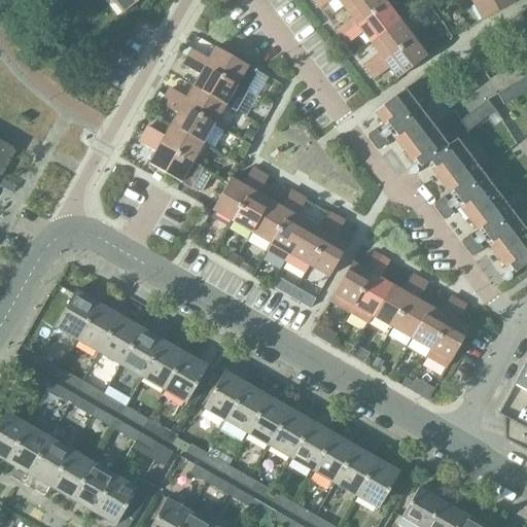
[(111,0),(123,13),(139,0),(111,0)]
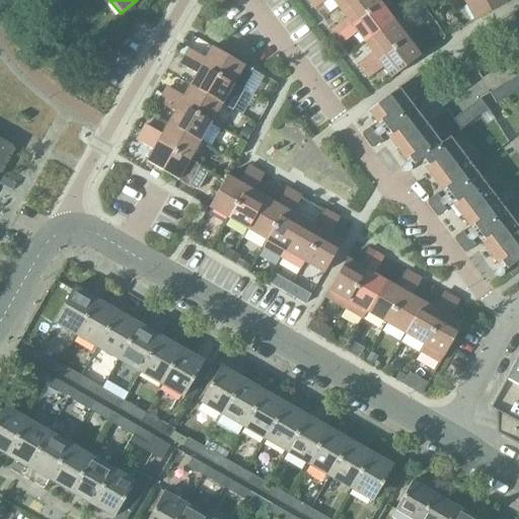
[(331,31),(336,36),(380,3),(377,0),(348,0),(338,8),(346,18),(332,28),(331,31)]
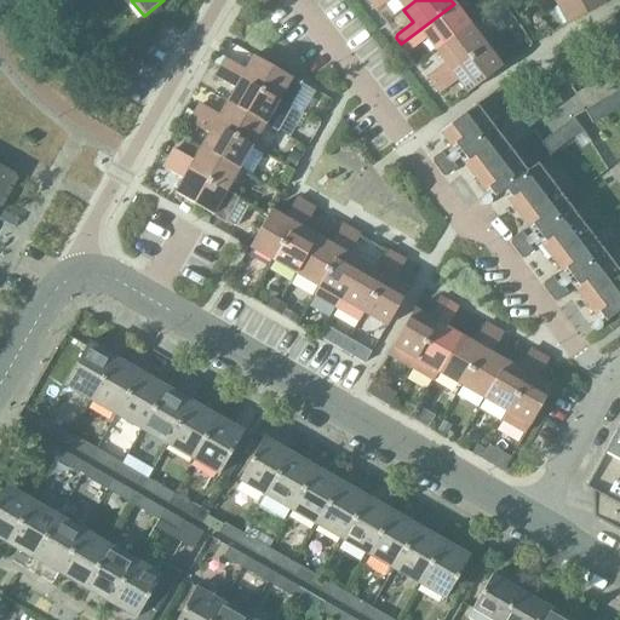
[(556,0),(555,1),(567,26),(606,4),(603,0),(556,0)]
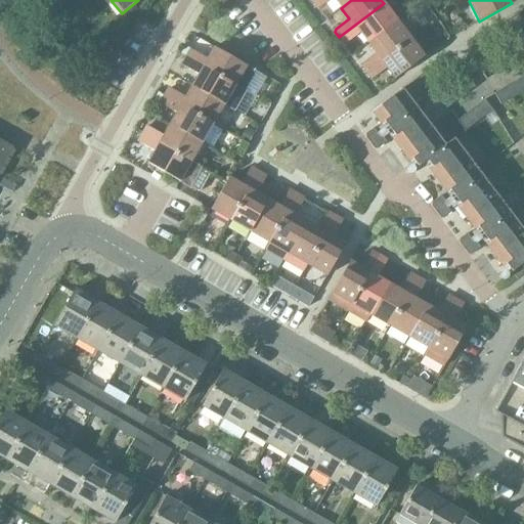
[(360,33),(368,43),(397,20),(384,3),(339,37),(343,43),(346,43),(360,33)]
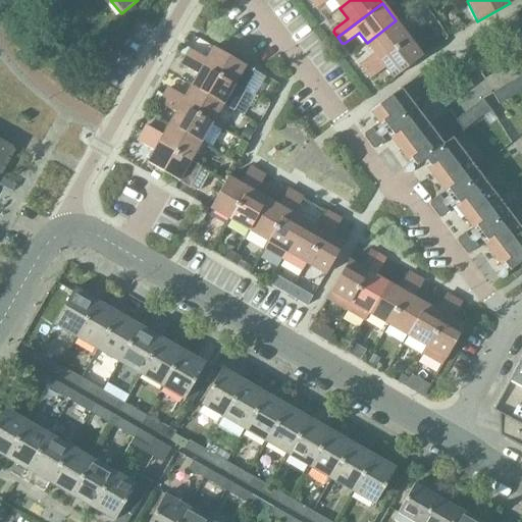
[(360,67),(364,72),(409,39),(396,20),(367,43),(374,53),(361,63),(360,67)]
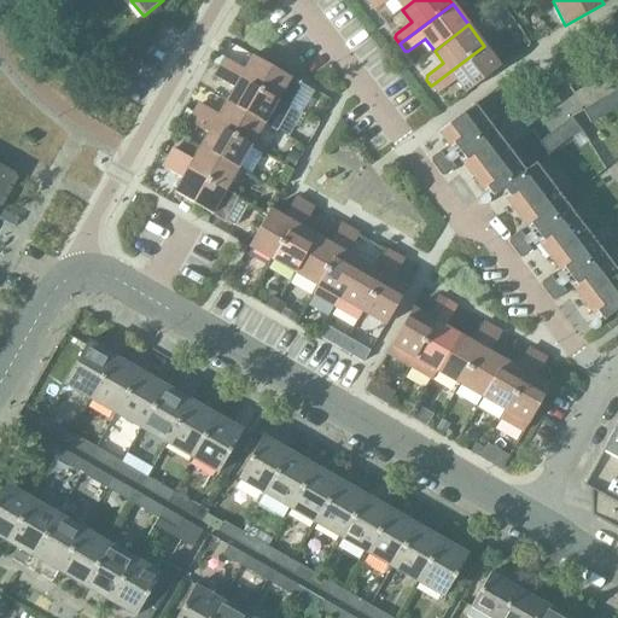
[(484,46),(431,86),(436,92),(441,93),(456,80),(466,93),(501,66),(484,46)]
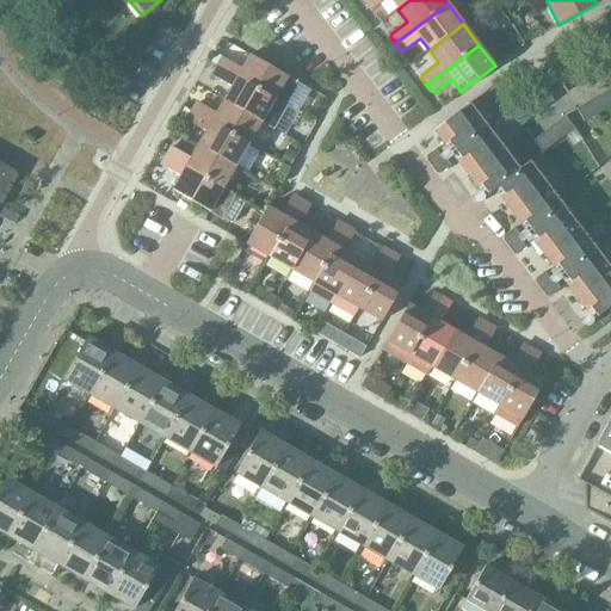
[(288,76),(250,55),(242,69),(224,59),(221,60),(217,67),(273,100),(284,105),(297,82),(288,76)]
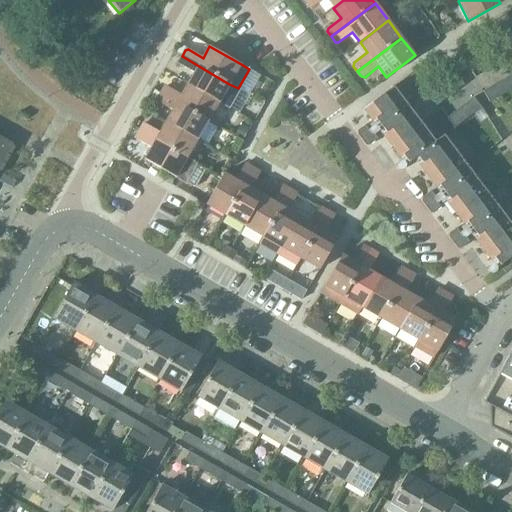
[(498,50),(491,54),(497,65),(505,61),(498,50)]
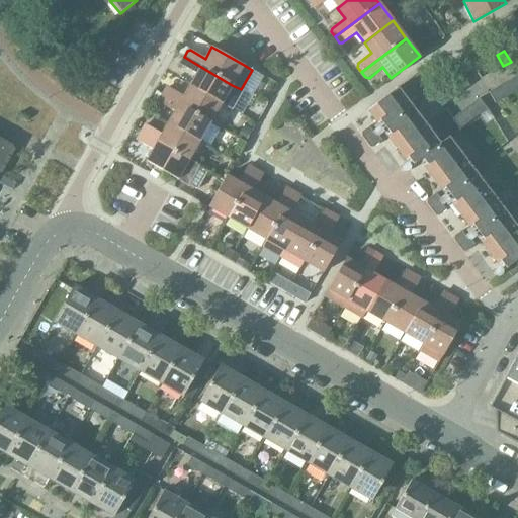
[(490,59),(496,70),(503,66),(497,55),(490,59)]
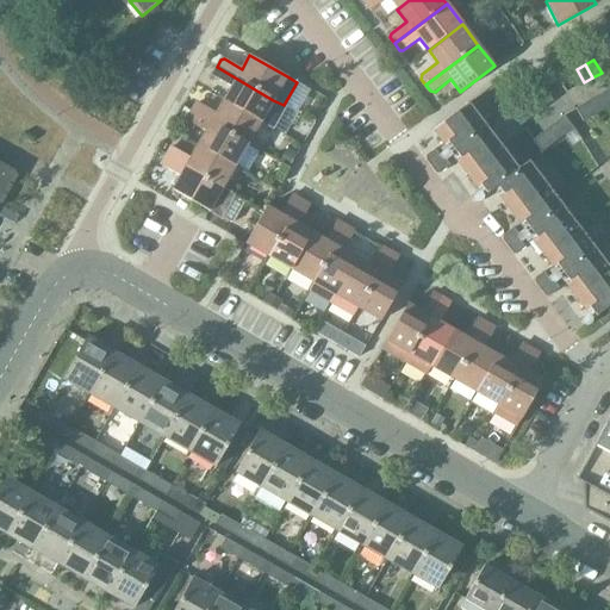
[(231,87),(224,100),(261,122),(273,100),(217,67),(212,74),(213,78),(231,87)]
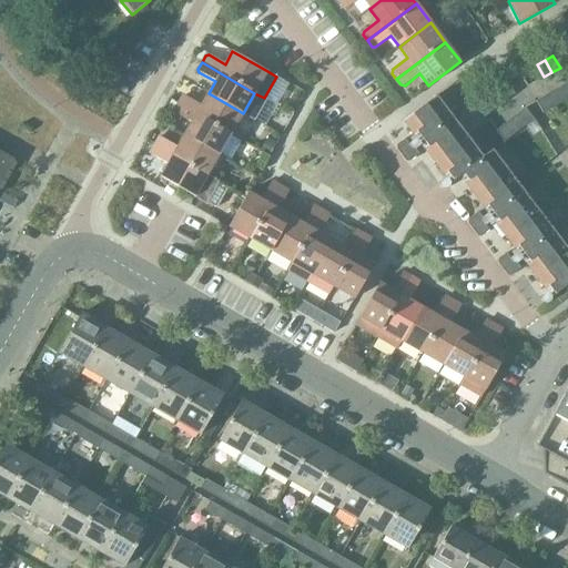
[(537,64),(528,69),(536,81),(544,77),(537,64)]
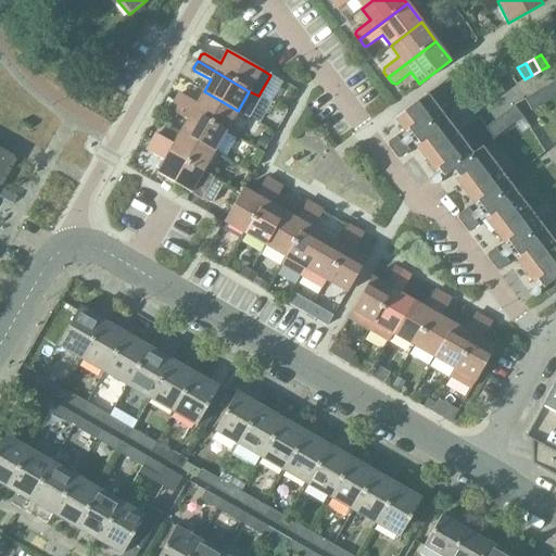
[(525,79),(517,67),(509,72),(516,85),(525,79)]
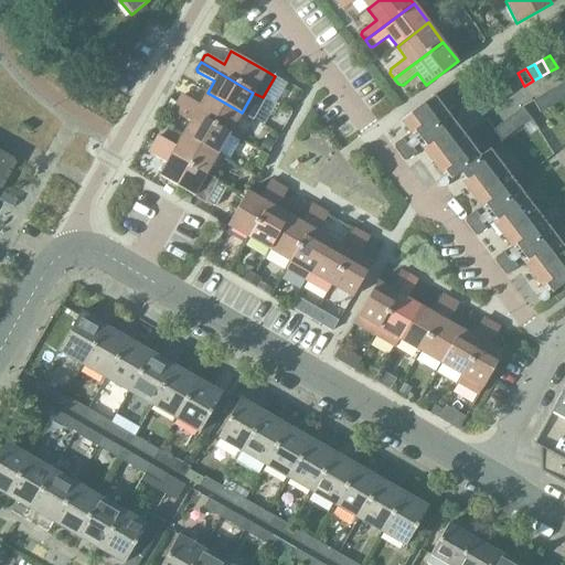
[(496,88),(504,99),(512,94),(503,83),(496,88)]
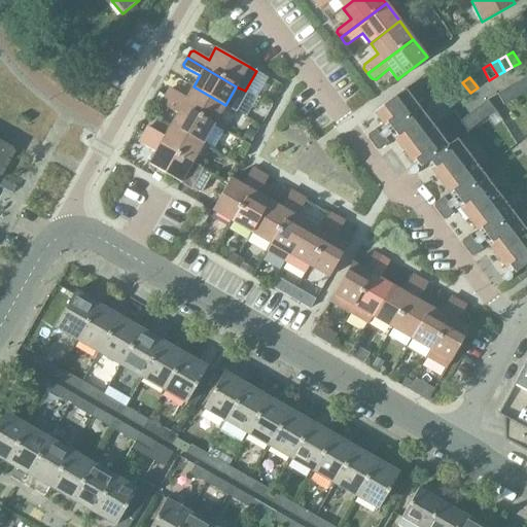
[(513,85),(519,98),(526,94),(520,81),(513,85)]
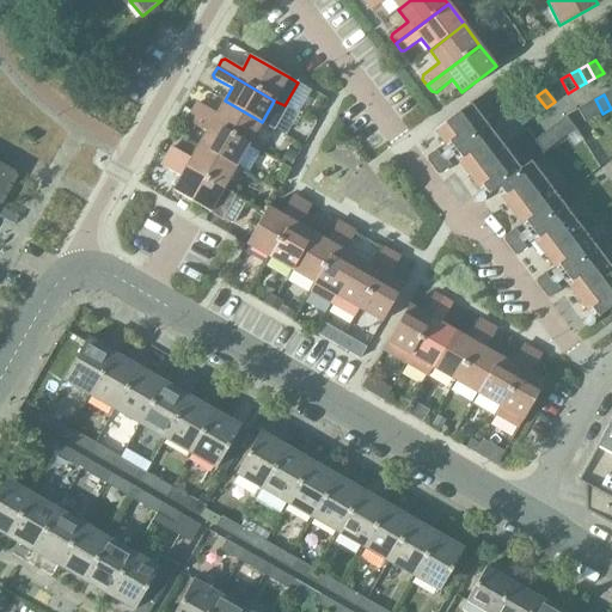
[(537,96),(530,102),(538,114),(546,108),(537,96)]
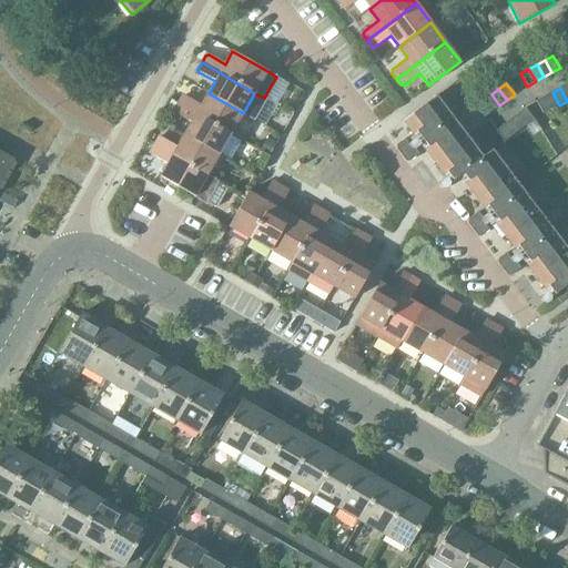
[(553,92),(544,97),(551,110),(559,105),(553,92)]
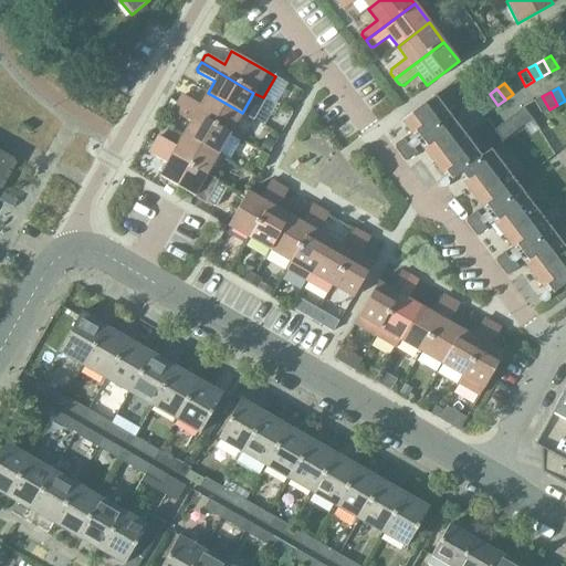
[(180,97),(177,103),(230,134),(242,113),(208,93),(200,105),(185,96),(180,97)]
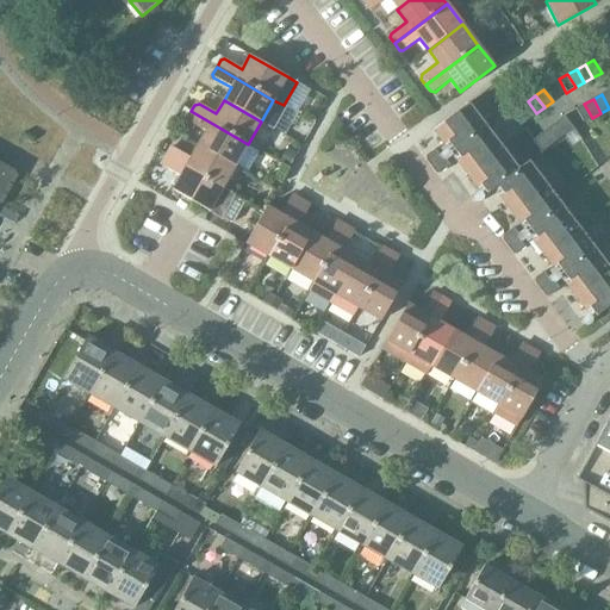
[(520,107),(529,119),(536,113),(528,101),(520,107)]
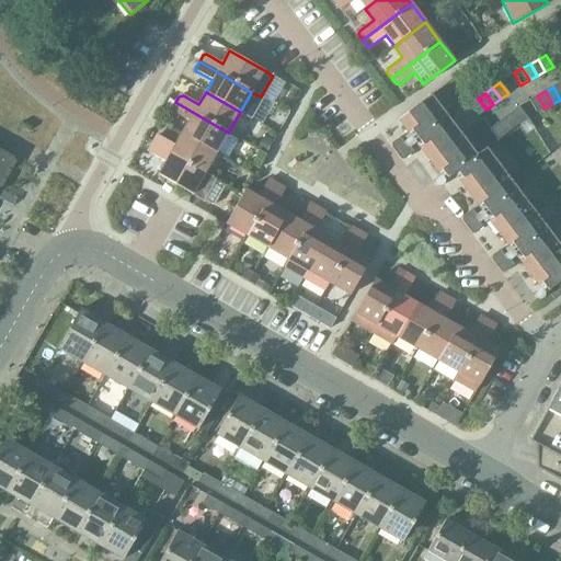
[(477,156),(477,155),(431,95),(398,119),(445,181),(454,174),(454,173),(477,156)]
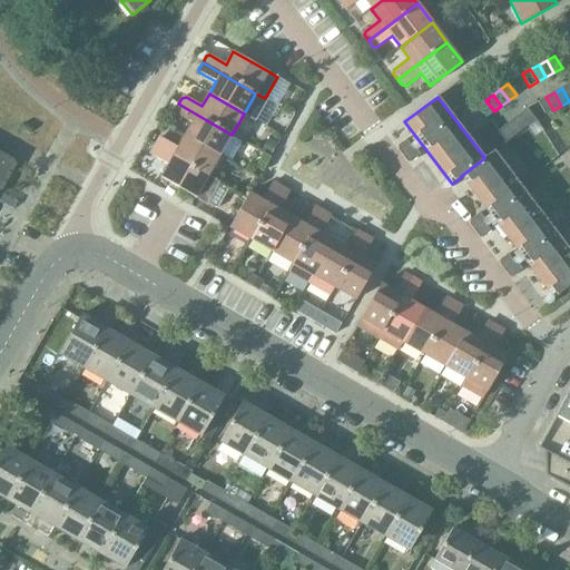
[(553,110),(546,97),(538,102),(544,115),(553,110)]
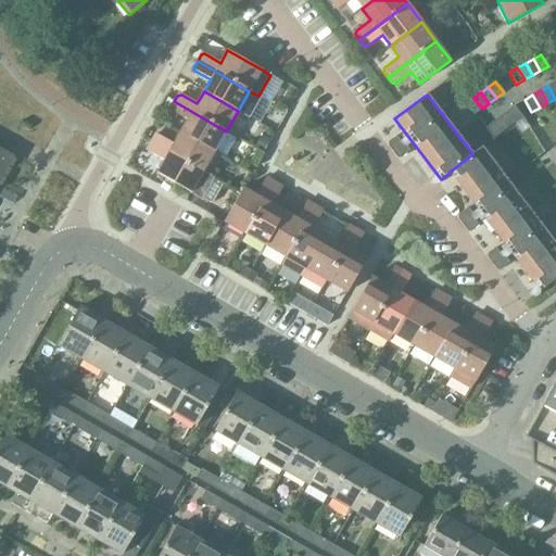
[(482,109),(474,98),(466,103),(475,114),(482,109)]
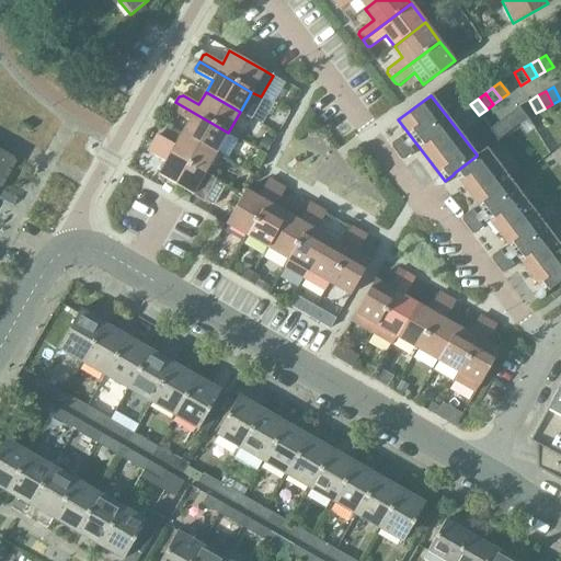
[(228,133),(175,102),(172,109),(173,112),(189,122),(182,134),(216,153),(225,158),(237,138),(228,133)]
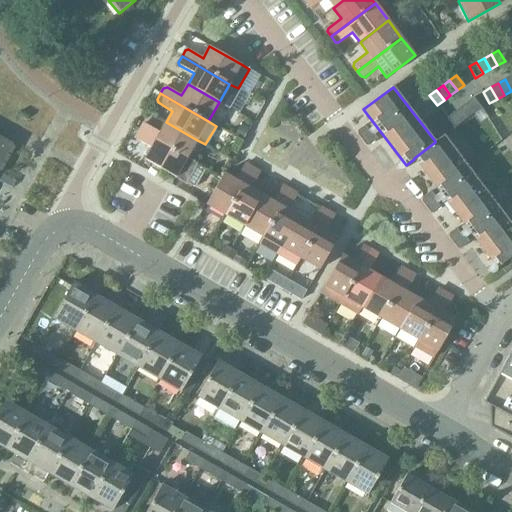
[(467,103),(474,113),(481,108),(473,98),(467,103)]
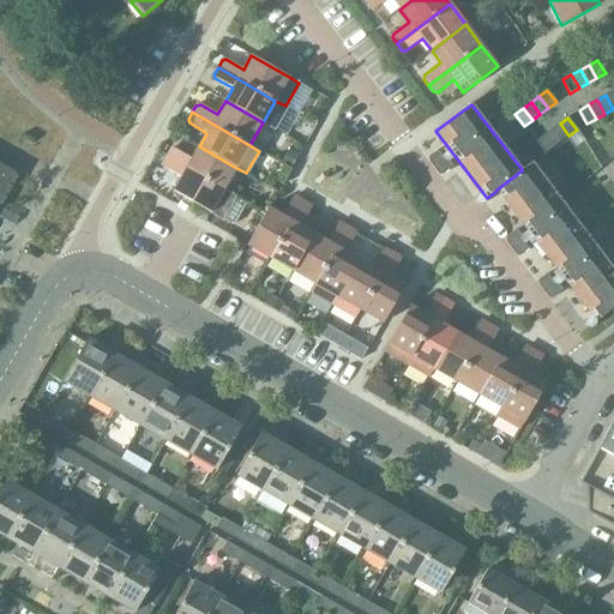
[(560,124),(552,130),(561,142),(569,136),(560,124)]
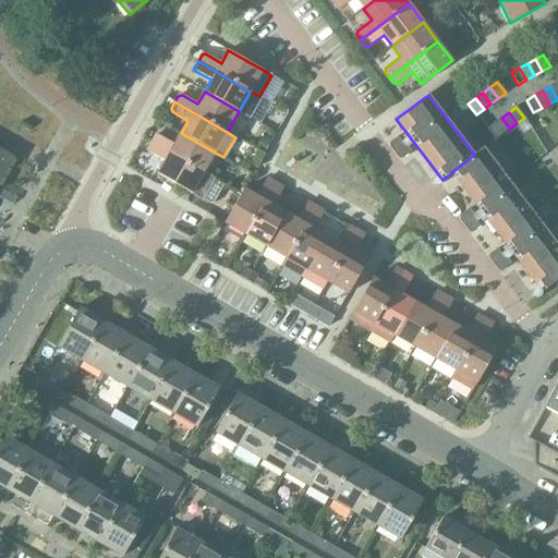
[(494,123),(502,134),(510,129),(501,118),(494,123)]
